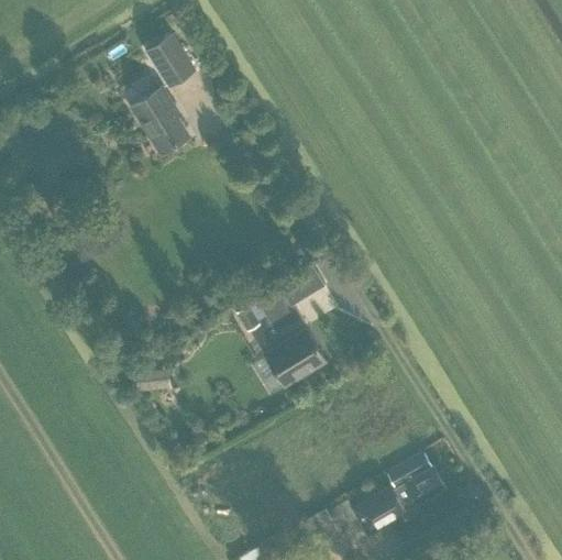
[(146,53),(168,87),(193,72),(169,37),(146,53)]
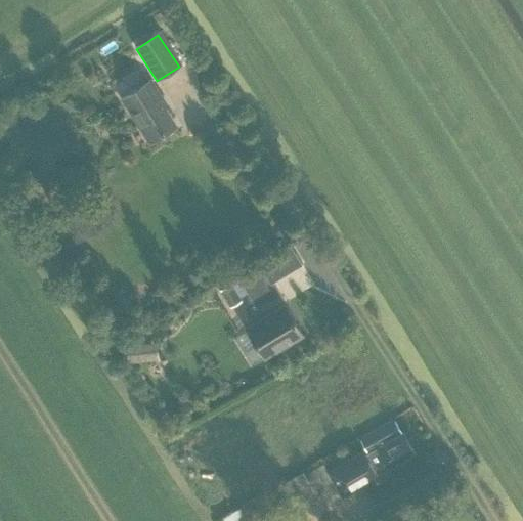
[(103,57),(126,48),(121,36),(98,46),(103,57)]
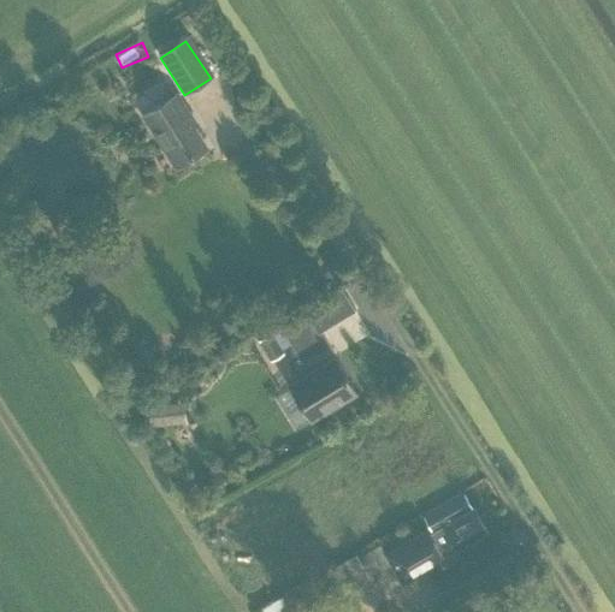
[(142,119),(175,170),(205,150),(184,119),(189,117),(176,96),(142,119)]
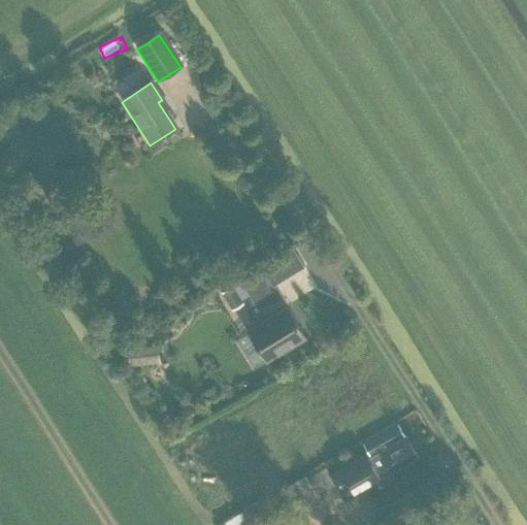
[(261,272),(220,297),(230,314),(241,306),(240,304),(248,299),(257,314),(278,300),(261,272)]
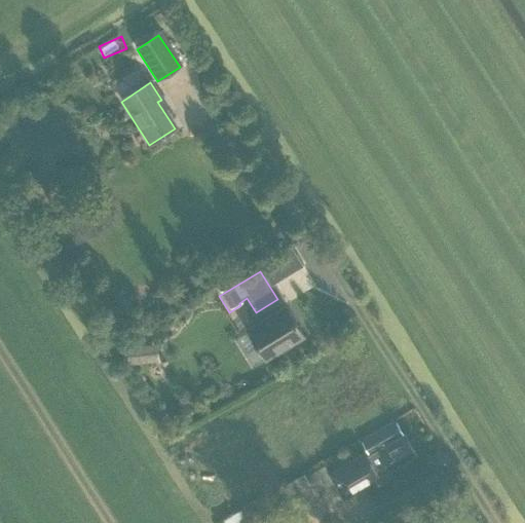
[(246,335),(235,341),(252,369),(263,363),(264,365),(304,340),(285,307),(245,332),(246,335)]
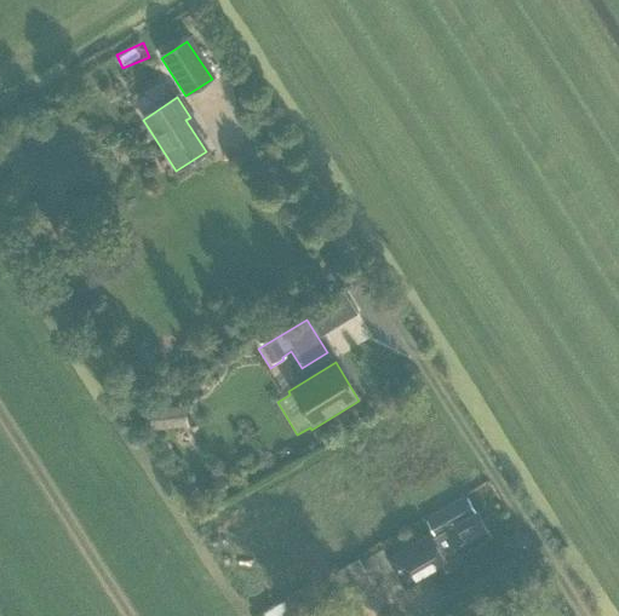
[(403,591),(445,566),(440,558),(453,551),(457,557),(489,539),(476,514),(474,514),(466,501),(427,524),(435,539),(431,541),(429,536),(387,562),(403,591)]
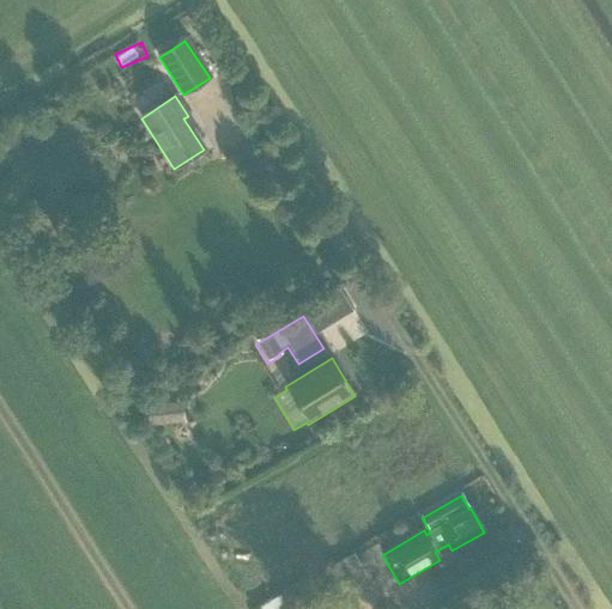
[(367,577),(353,554),(335,565),(349,588),(367,577)]
